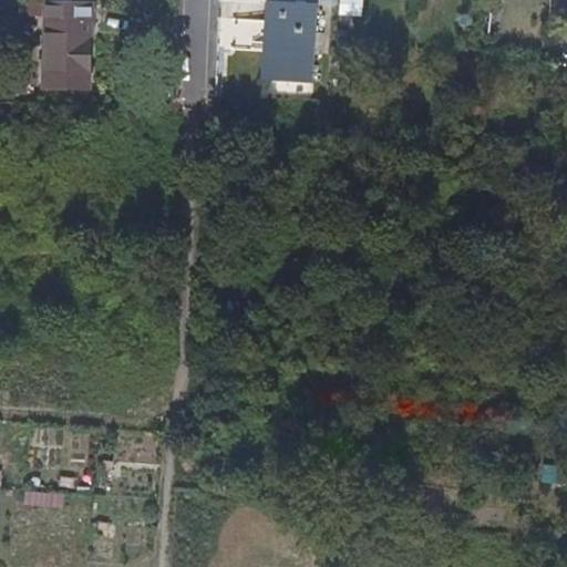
[(336,0),(337,16),(360,16),(360,0),(336,0)]
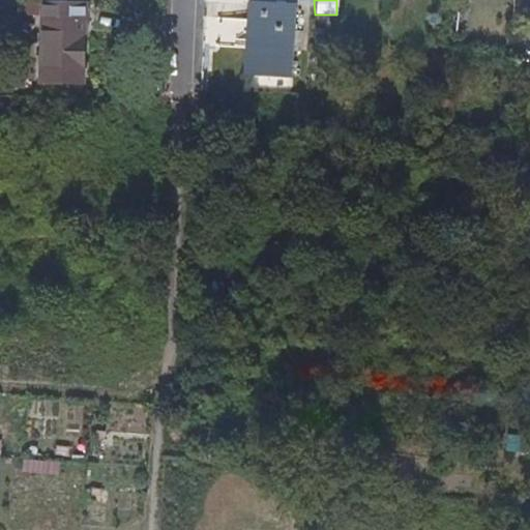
[(87,5),(25,3),(24,18),(46,19),(42,86),(84,87),(87,5)]
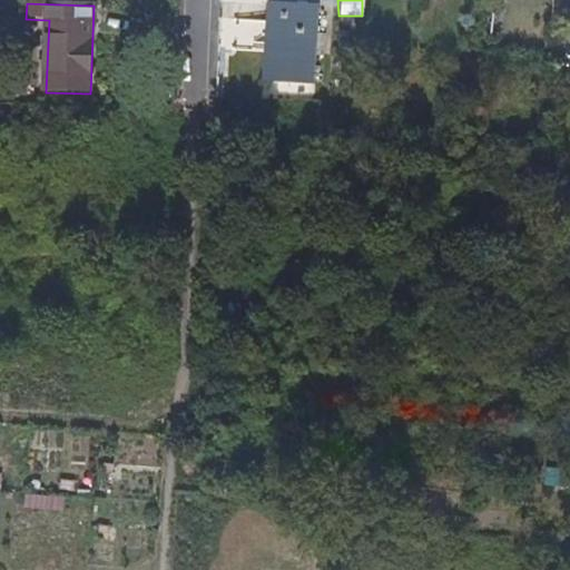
[(316,22),(316,6),(266,3),(263,79),(311,81),(314,56),(324,56),(327,23),(316,22)]
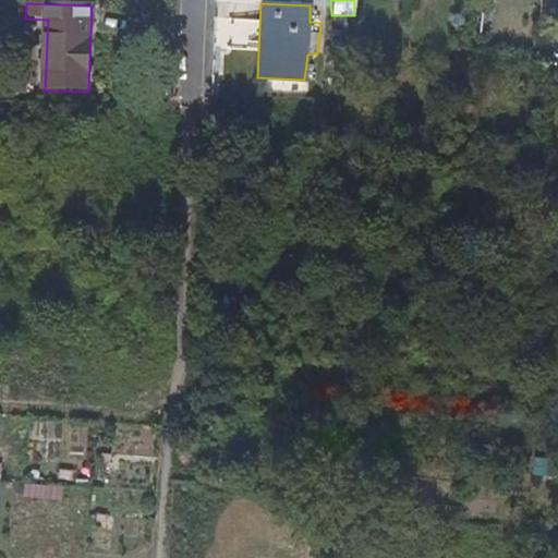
[(0,95),(19,96),(20,77),(0,76),(0,95)]
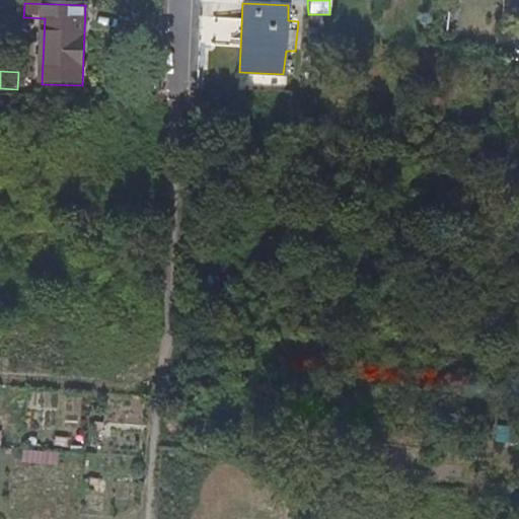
[(22,449),(20,459),(55,464),(56,453),(22,449)]
